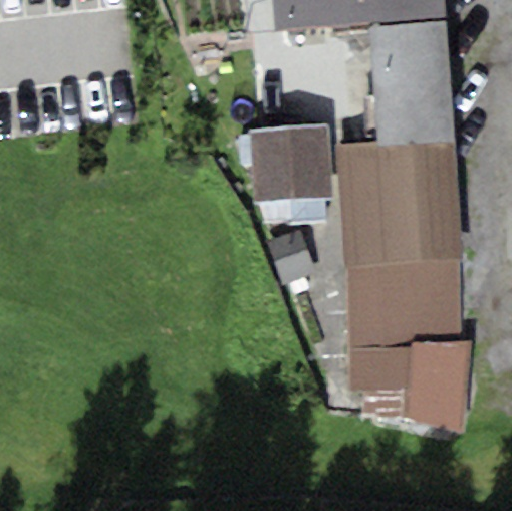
[(273,0),(277,31),(447,15),(445,0),(273,0)]
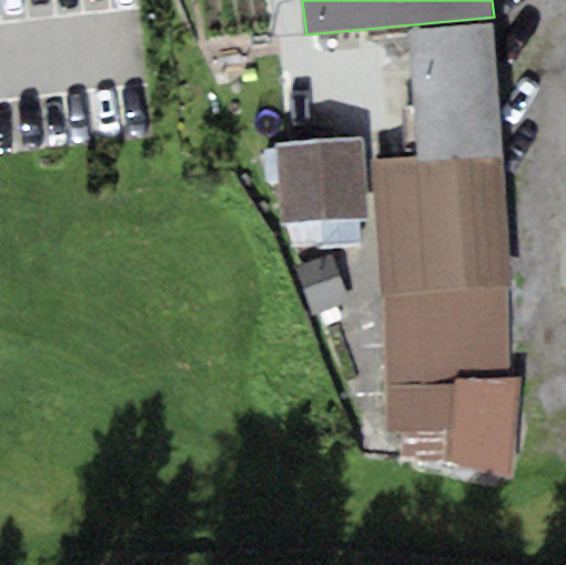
[(501,152),(494,23),(410,29),(416,157),(501,152)]
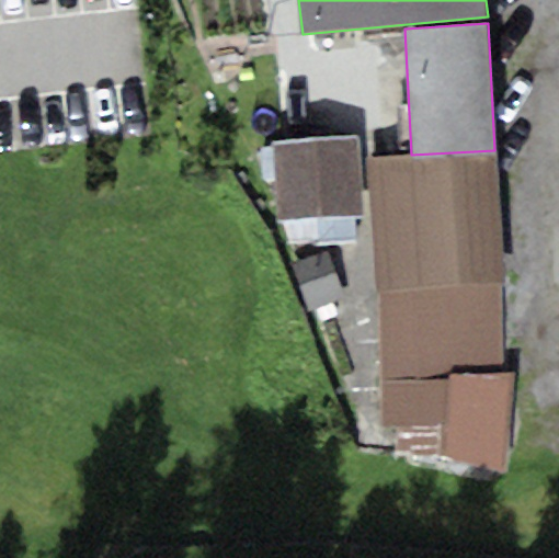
[(364,212),(358,134),(273,139),(277,217),(287,216),(289,243),(356,239),(355,213),(364,212)]
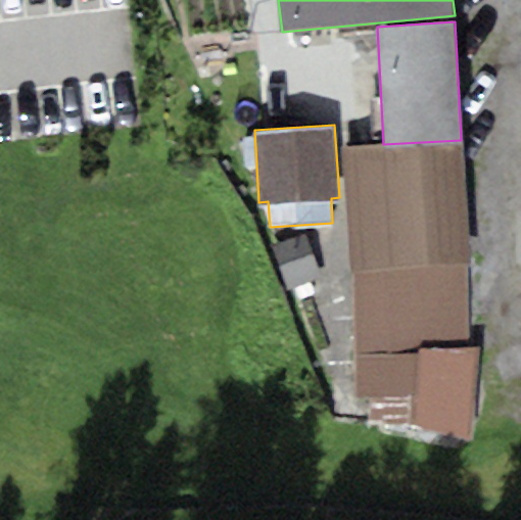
[(468,262),(461,140),(383,144),(344,146),(350,268),(358,268),(468,262)]
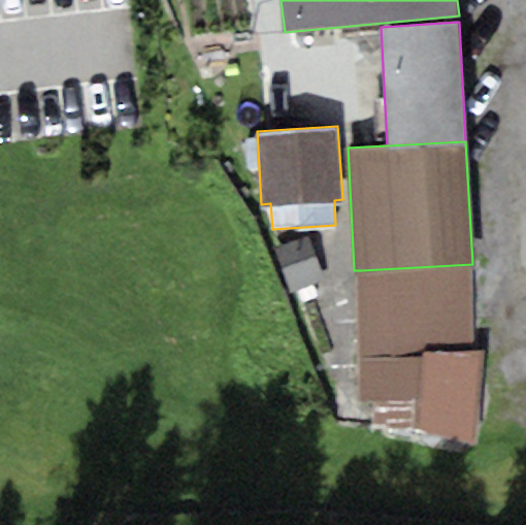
[(326,280),(309,237),(277,250),(293,292),(326,280)]
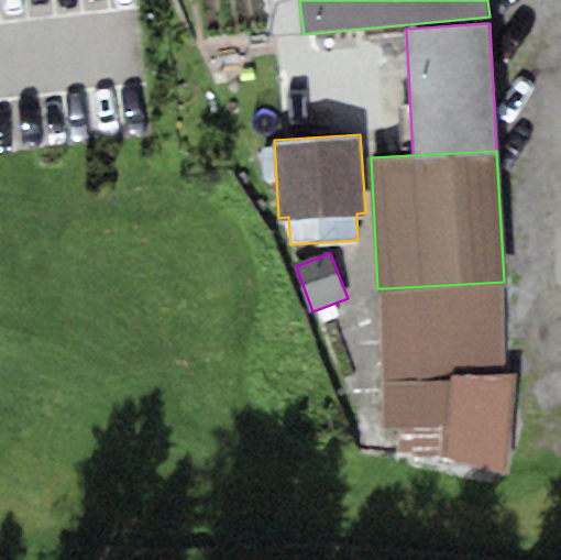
[(508,372),(504,282),(385,288),(389,377),(508,372)]
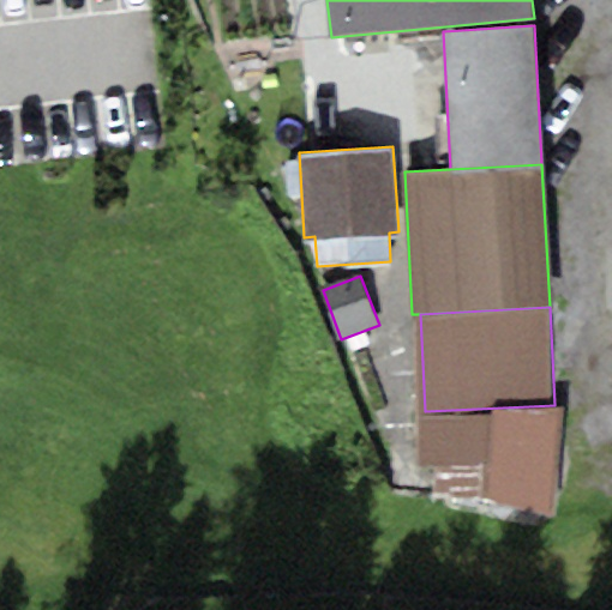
[(568,405),(555,405),(425,411),(424,467),(433,467),(436,491),(552,514),(568,405)]
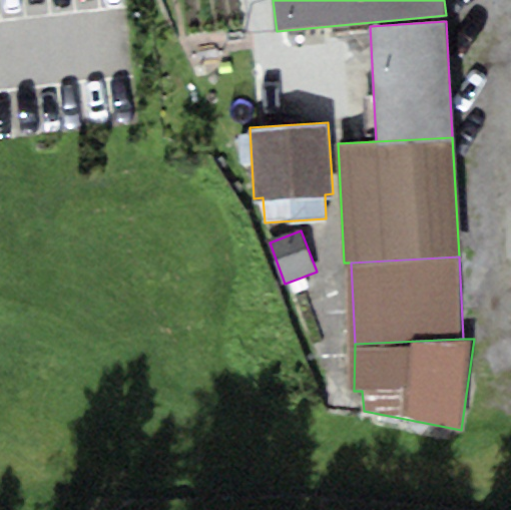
All buildings are outlined.
